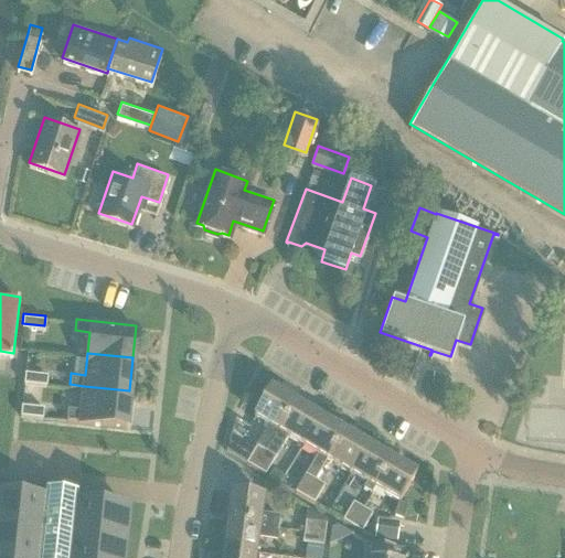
[(48,371),(24,368),(23,379),(46,382),(48,371)]
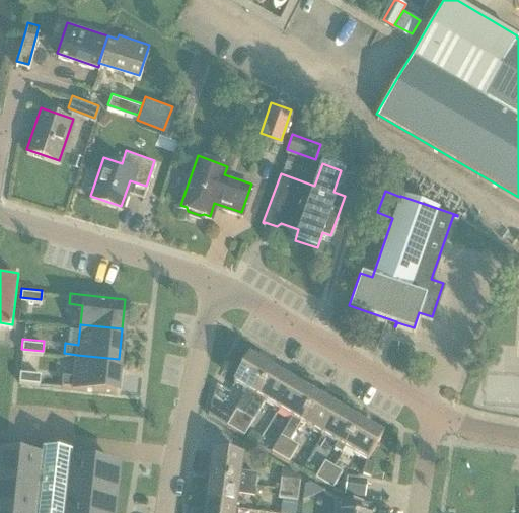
[(226,421),(235,427),(271,365),(248,352),(233,378),(247,386),(236,406),(226,421)]
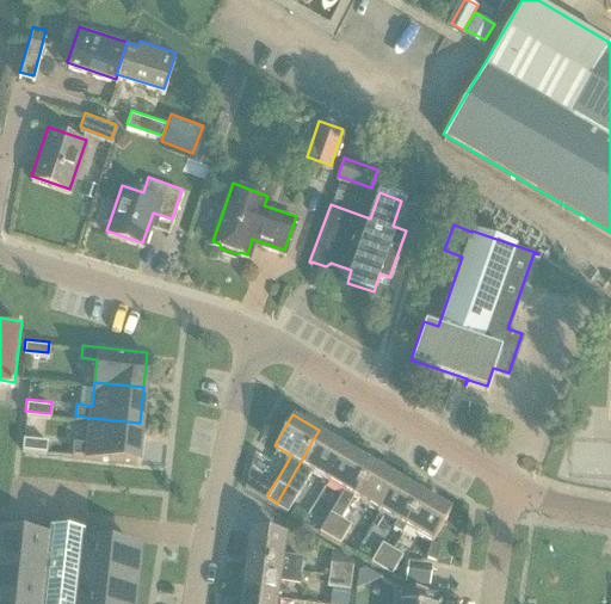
[(140,423),(91,418),(88,441),(73,439),(72,451),(136,458),(140,423)]
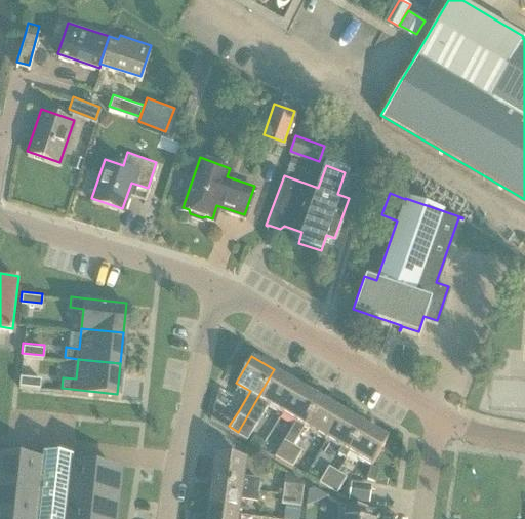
[(269,402),(281,409),(296,383),(274,369),(238,432),(248,437),(257,422),(269,402)]
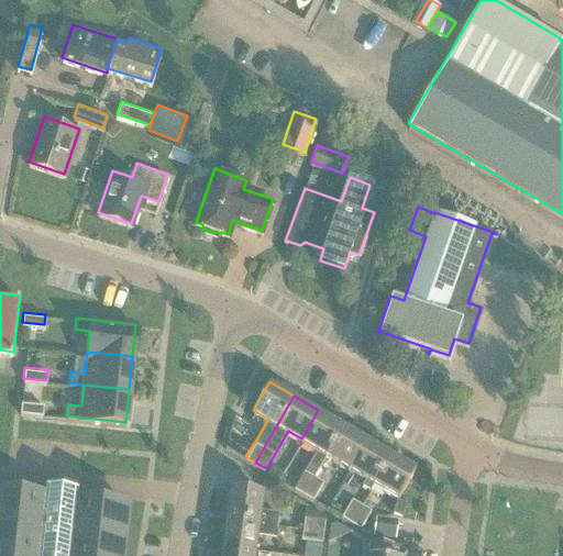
[(43,402),(21,400),(20,410),(42,412),(43,402)]
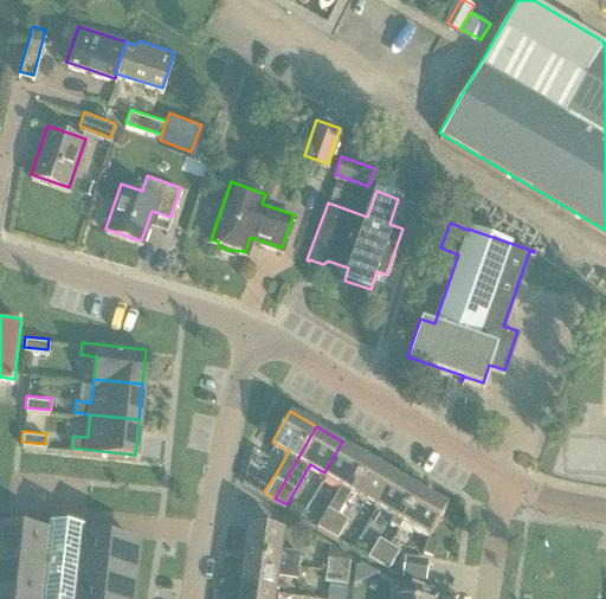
[(337,510),(352,489),(350,488),(368,457),(342,442),(324,472),(341,483),(316,523),(326,528),(337,509),(337,510)]
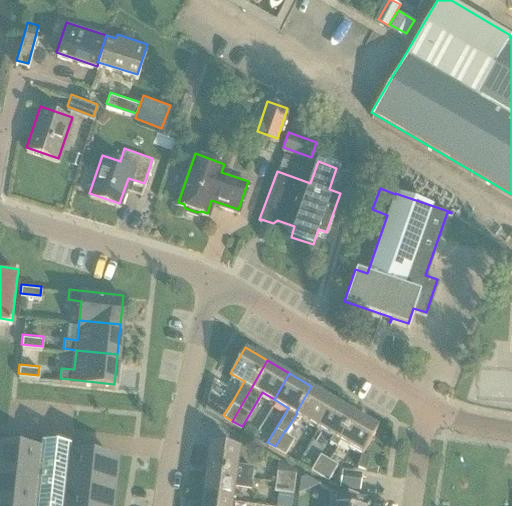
[(296,412),(297,413),(317,425),(333,399),(311,386),(296,412)]
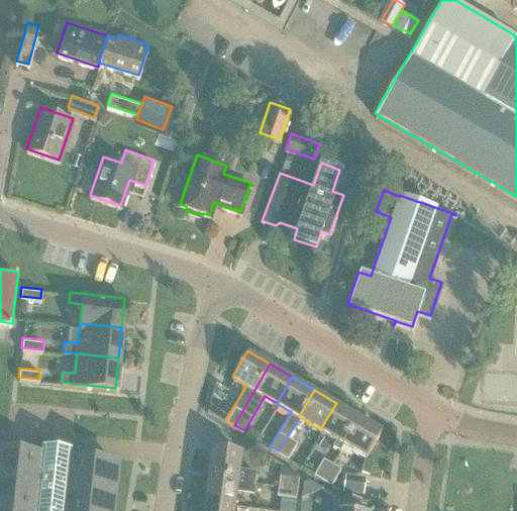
[(336,403),(320,429),(342,442),(357,416),(336,403)]
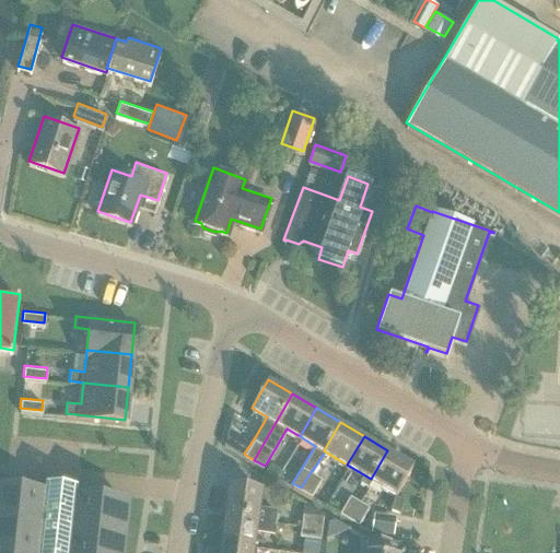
[(387,450),(371,479),(395,493),(412,465),(387,450)]
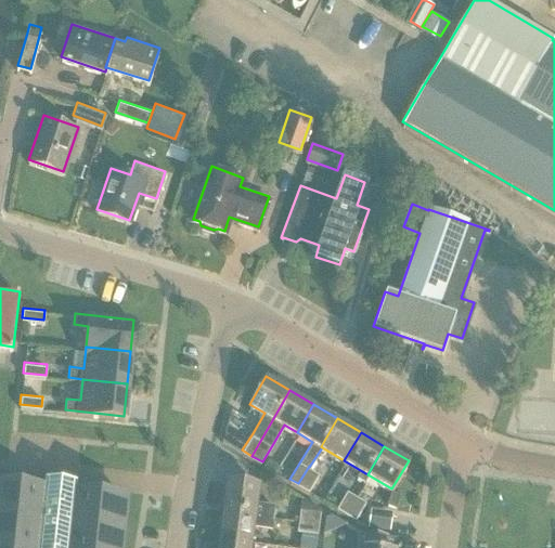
[(319,472),(309,467),(309,466),(298,483),(309,490),(319,472)]
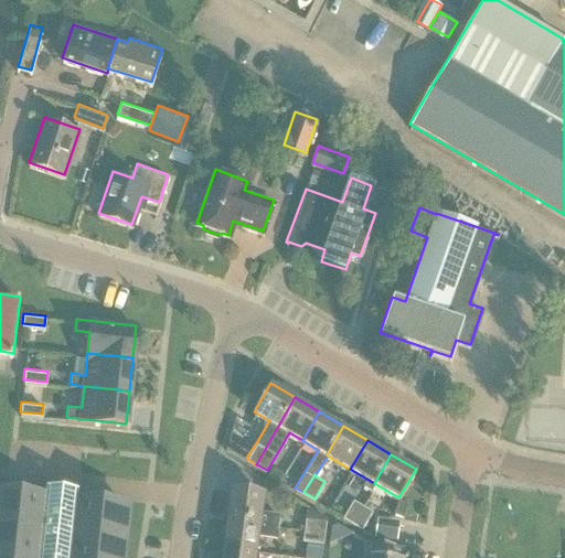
[(44,496),(0,491),(0,557),(121,557),(128,505),(76,500),(77,490),(45,486),(44,496)]
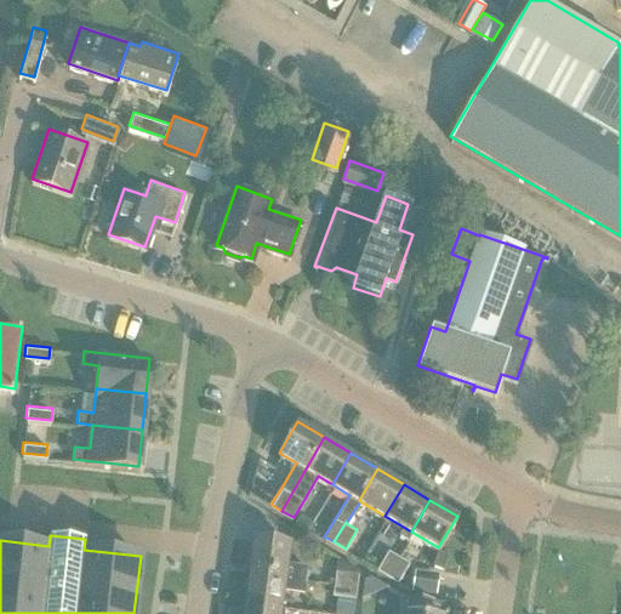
[(254,538),(249,568),(285,573),(290,543),(254,538)]
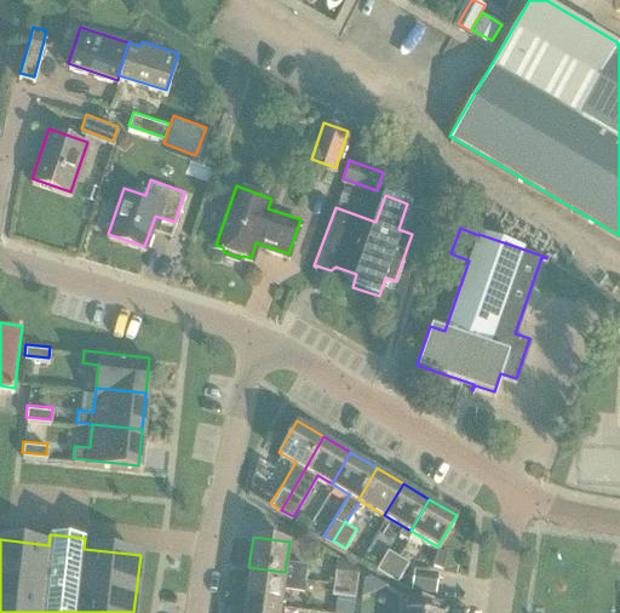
[(386,572),(397,553),(388,548),(377,566),(386,572)]
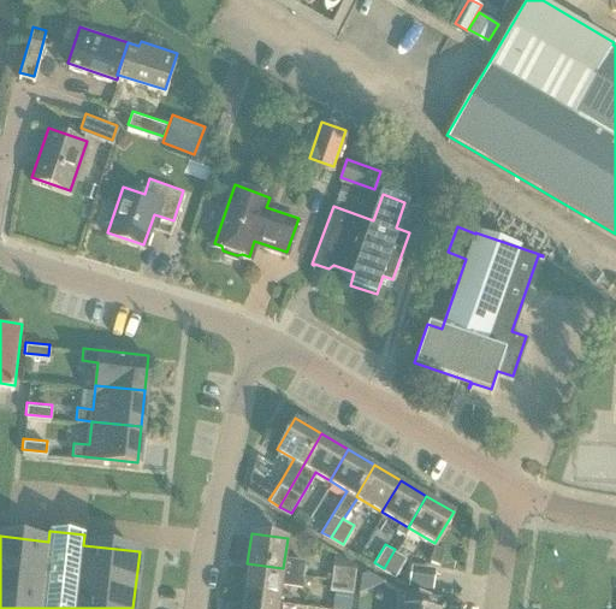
[(406,555),(395,549),(384,568),(395,574),(406,555)]
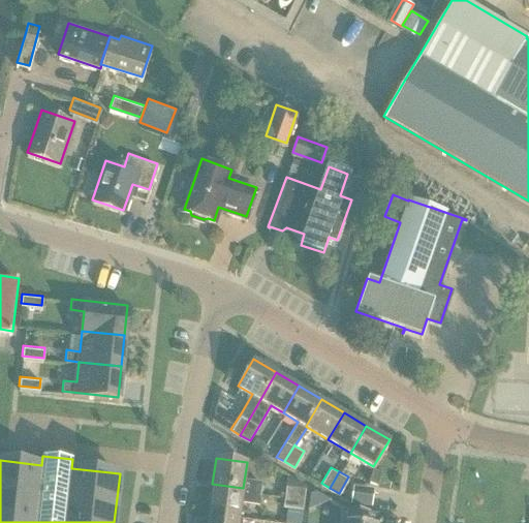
[(375,485),(354,482),(352,499),(372,502),(375,485)]
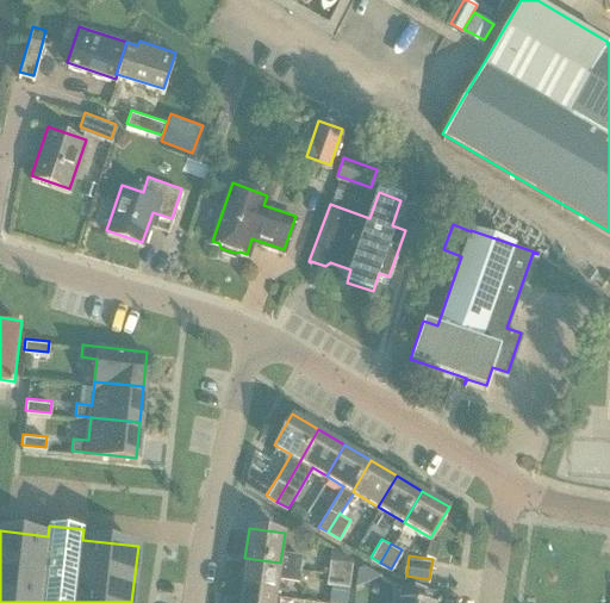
[(280,563),(244,558),(241,588),(277,592),(279,576),(298,578),(300,565),(280,563)]
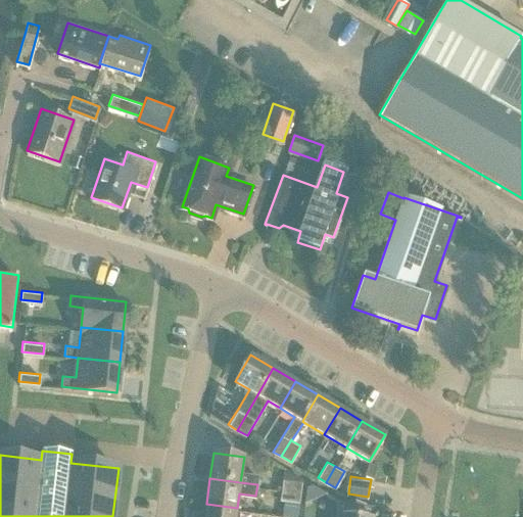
[(283,478),(282,488),(300,490),(301,481),(283,478)]
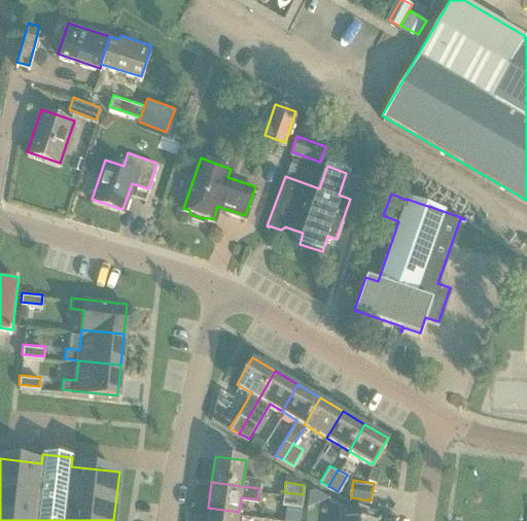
[(303,494),(284,492),(283,502),(302,505),(303,494)]
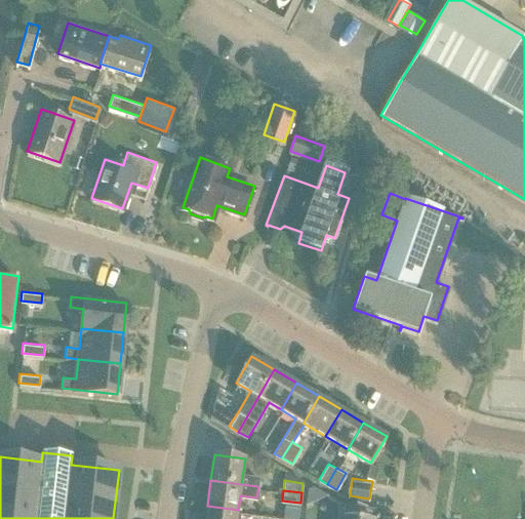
[(390,509),(390,496),(370,496),(370,509),(390,509)]
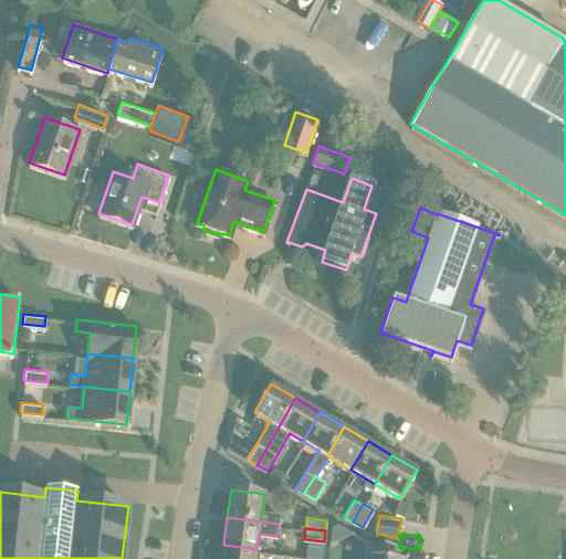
[(254,558),(257,549),(223,545),(221,558),(254,558)]
